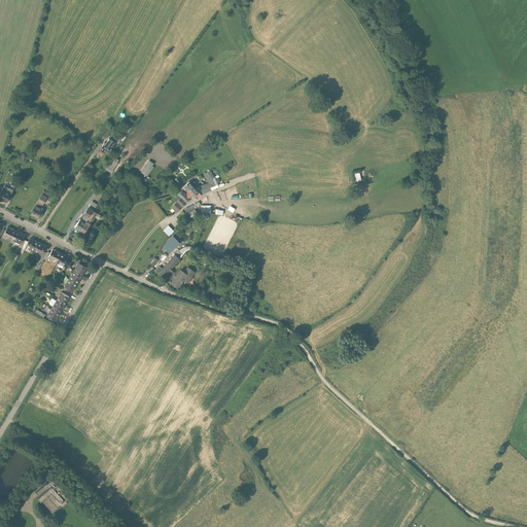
[(118,138),(115,143),(120,146),(133,127),(126,123),(119,133),(123,135),(120,139),(118,138)]
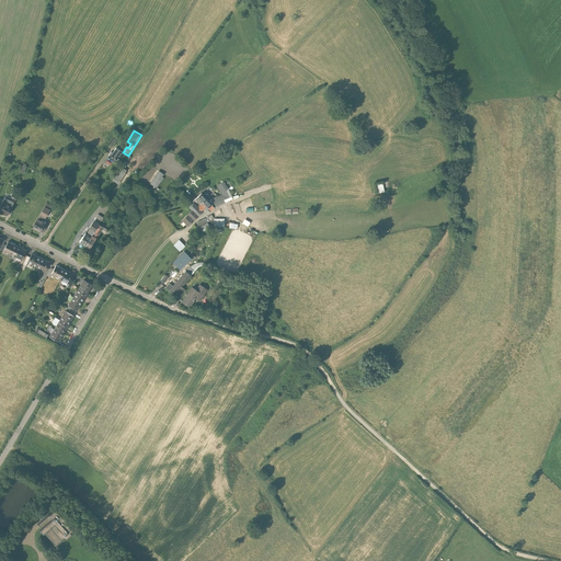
[(111,152),(107,157),(116,162),(123,152),(116,148),(113,153),(111,152)]
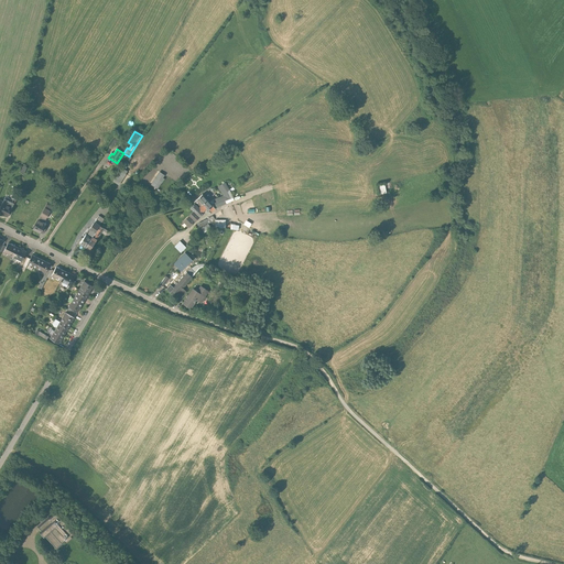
[(126,174),(119,171),(114,181),(119,185),(126,174)]
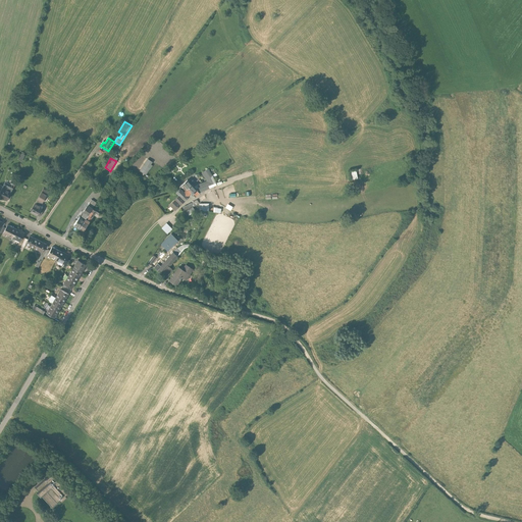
[(152,162),(147,159),(140,171),(146,175),(152,166),(150,165),(152,162)]
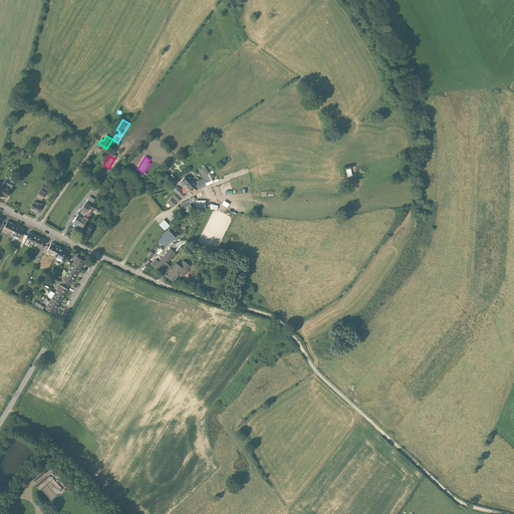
[(209,174),(205,167),(199,171),(204,179),(191,184),(197,190),(213,183),(209,174)]
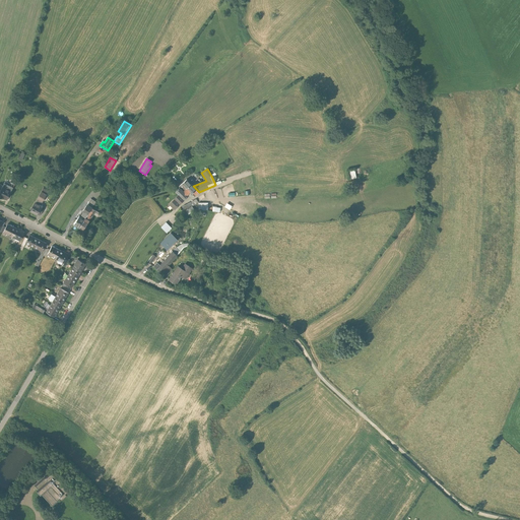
[(353,169),(346,170),(348,179),(355,178),(353,169)]
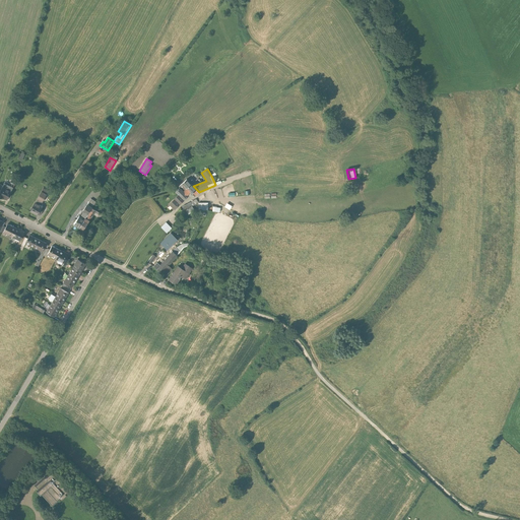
[(193,186),(187,180),(179,187),(180,187),(184,191),(188,195),(191,192),(194,196),(199,192),(193,186)]
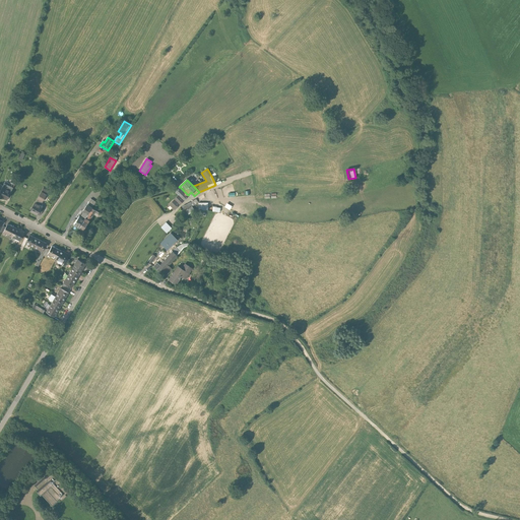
[(3,186),(0,191),(0,195),(7,199),(14,185),(6,181),(3,186)]
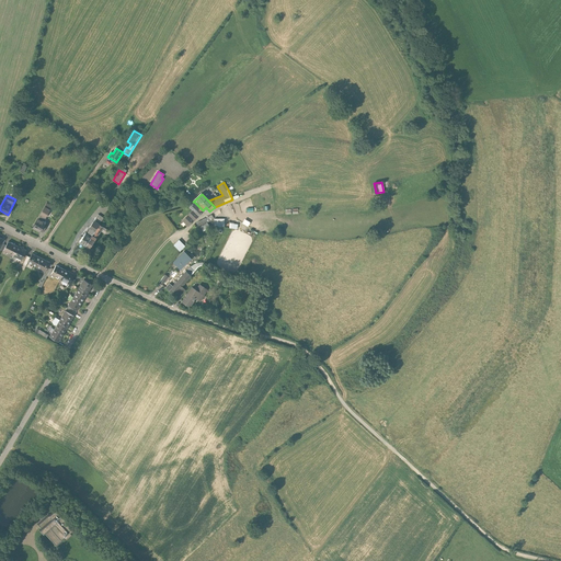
[(198,206),(194,202),(190,207),(193,209),(183,220),(189,226),(203,210),(198,206)]
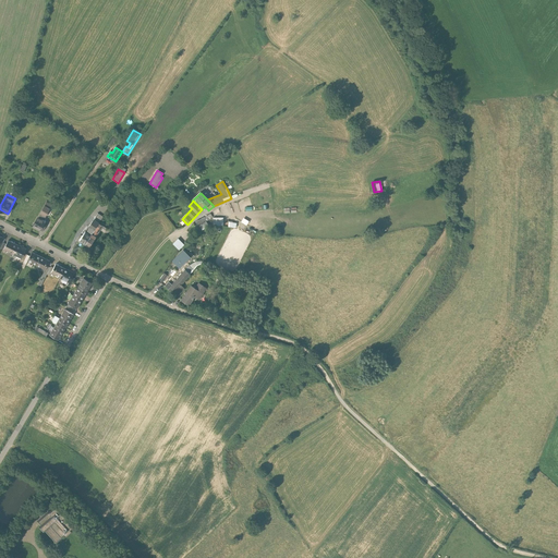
[(47,203),(39,216),(46,219),(53,206),(47,203)]
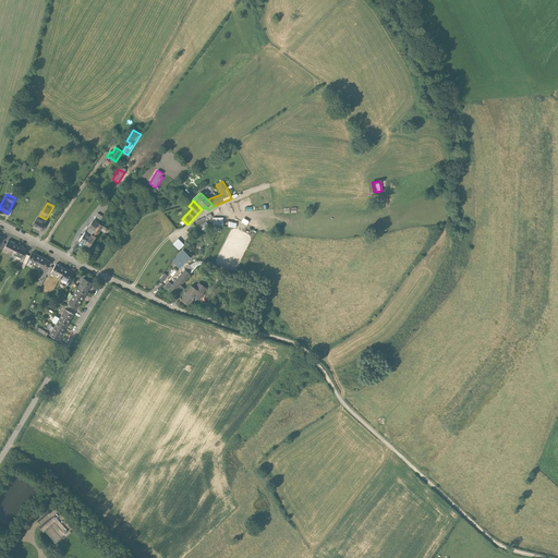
[(87,231),(92,234),(95,237),(99,231),(106,235),(109,230),(99,223),(102,217),(97,213),(88,227),(89,228),(87,231)]
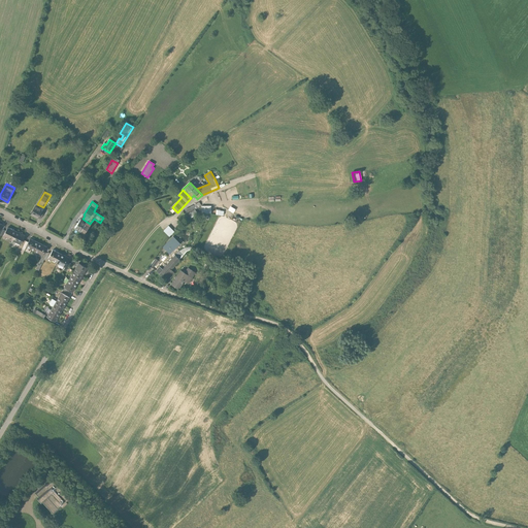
[(36,206),(31,216),(38,220),(43,210),(36,206)]
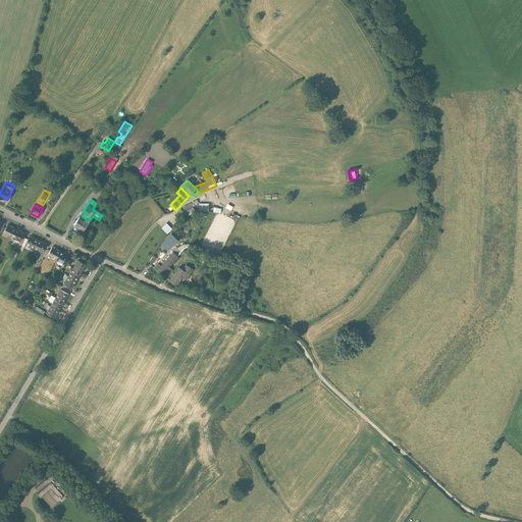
[(196,212),(191,204),(184,208),(188,216),(196,212)]
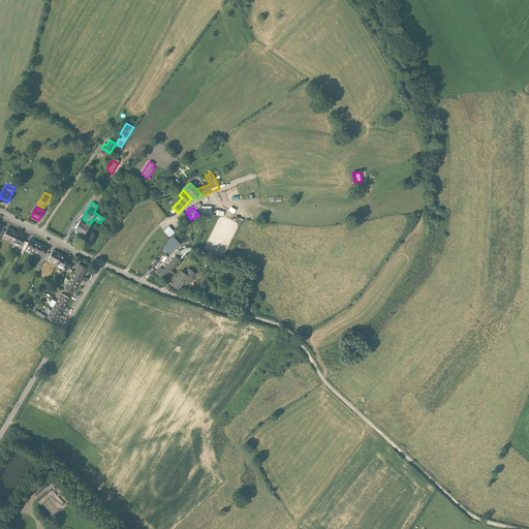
[(74,228),(81,232),(87,222),(83,219),(82,219),(74,228)]
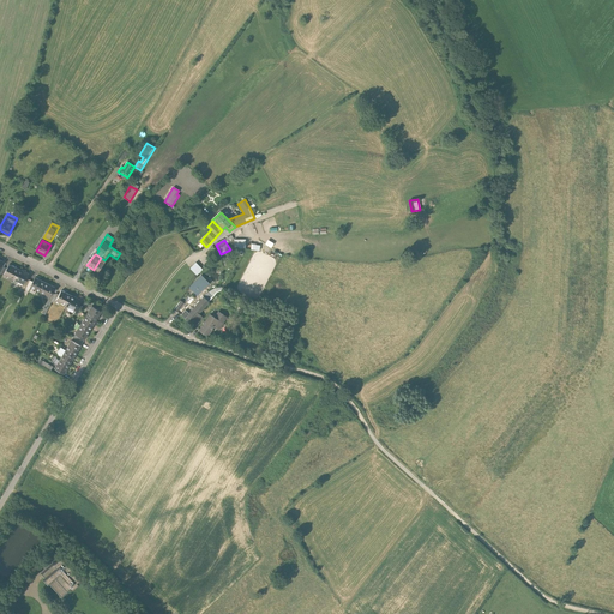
[(94,270),(100,274),(107,262),(104,260),(101,258),(94,270)]
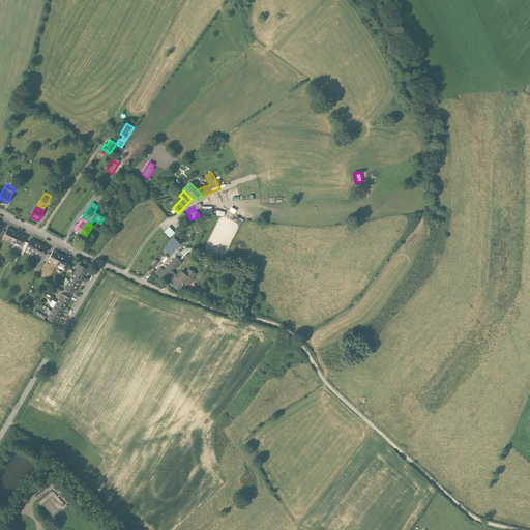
[(169,227),(165,232),(170,237),(175,233),(169,227)]
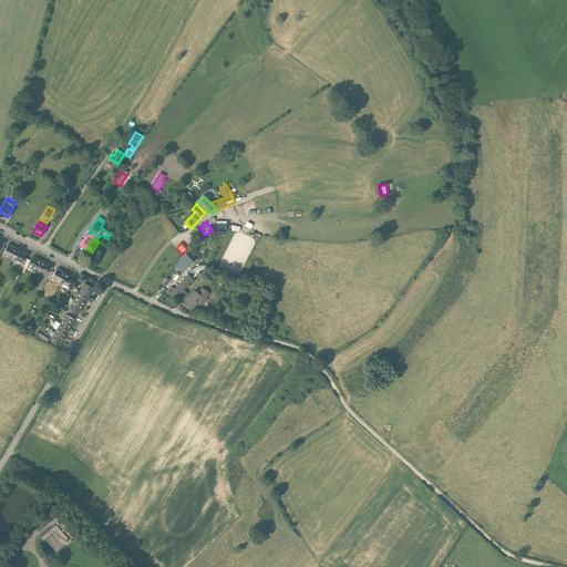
[(18,248),(9,244),(7,248),(3,254),(13,258),(18,248)]
